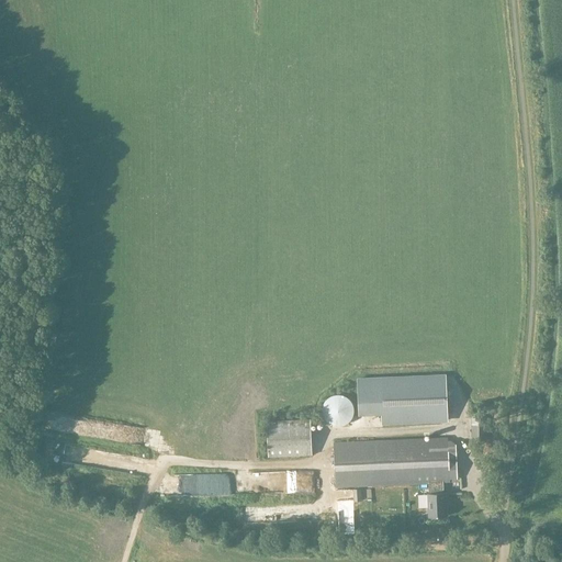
[(446,422),(444,377),(357,380),(358,416),(381,415),(381,424),(446,422)]
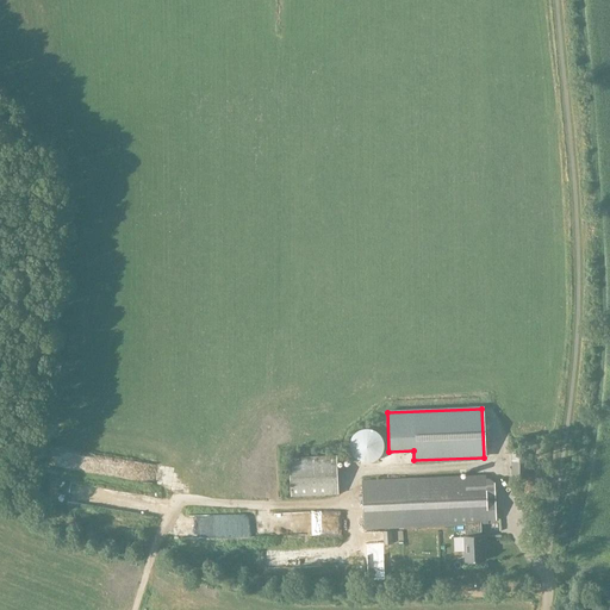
[(369,429),(367,429),(363,429),(360,430),(358,431),(355,433),(353,435),(350,437),(349,441),(348,444),(348,447),(349,452),(352,455),(354,458),(356,461),(360,462),(362,464),(368,462),(372,461),(375,460),(379,458),(380,454),(383,450),(384,448),(383,442),(381,439),(379,435),(375,431),(373,430),(369,429)]
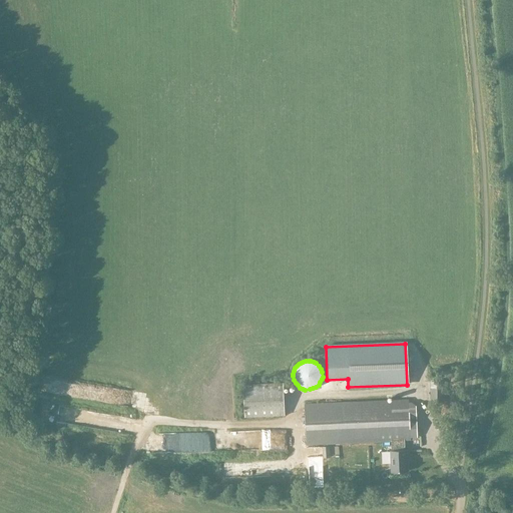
[(284,416),(283,384),(242,385),(243,417),(284,416)]
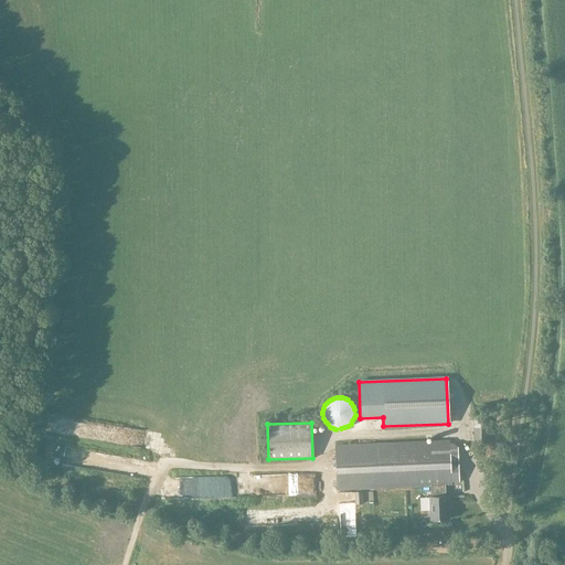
[(337,490),(419,487),(419,490),(430,490),(430,497),(429,498),(430,521),(448,520),(447,497),(445,497),(445,486),(450,486),(449,441),(334,446),(337,490)]
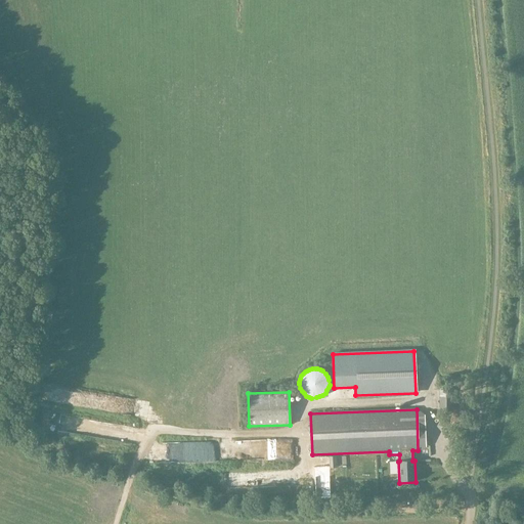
[(160,455),(208,454),(208,443),(160,443),(160,455)]
